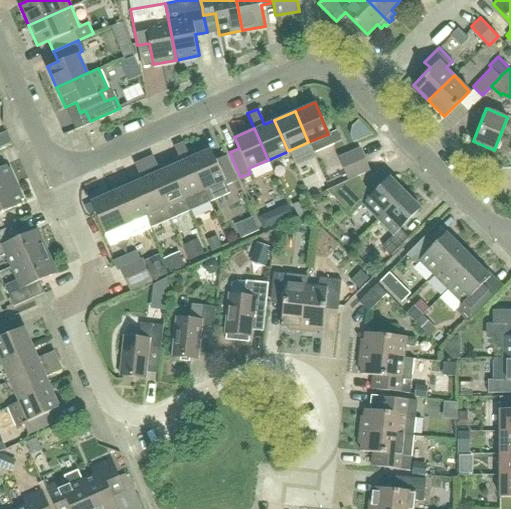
[(170,165),(189,209),(208,200),(190,157),(183,141),(173,145),(180,161),(170,165)]
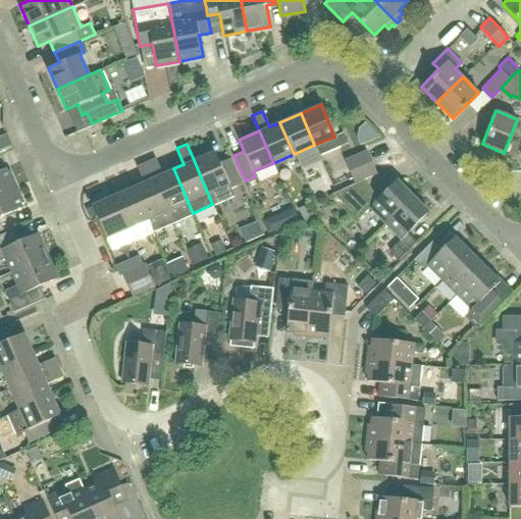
[(376,171),(366,150),(345,159),(354,182),(376,171)]
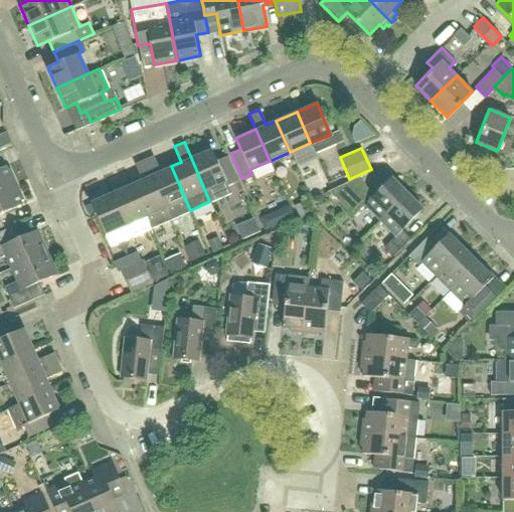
[(230,192),(226,184),(236,180),(225,155),(215,159),(211,149),(191,158),(209,201),(230,192)]
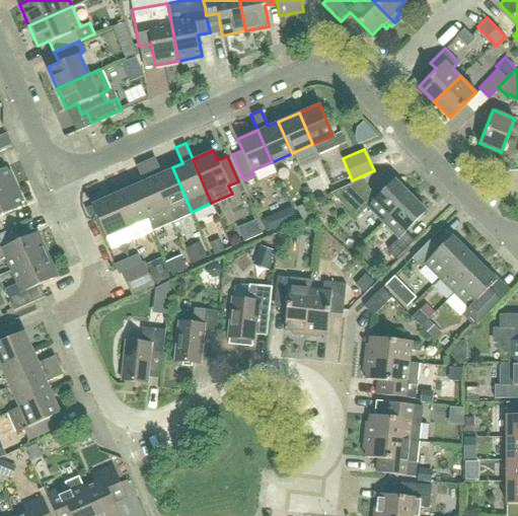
[(155,157),(146,161),(171,220),(192,212),(172,167),(162,172),(155,157)]
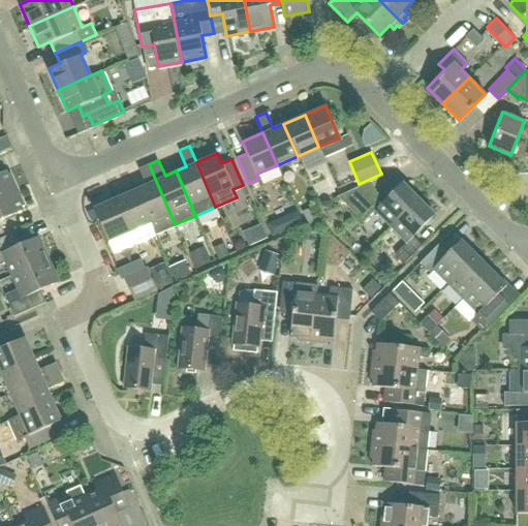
[(147,184),(135,189),(154,234),(175,224),(149,164),(140,168),(147,184)]
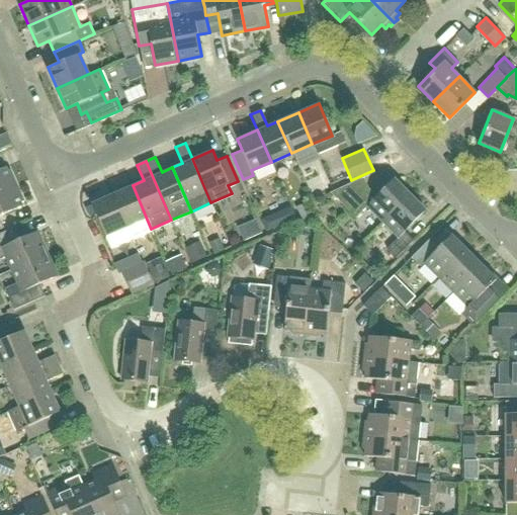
[(0,191),(16,184),(9,168),(6,169),(5,166),(0,168),(0,191)]
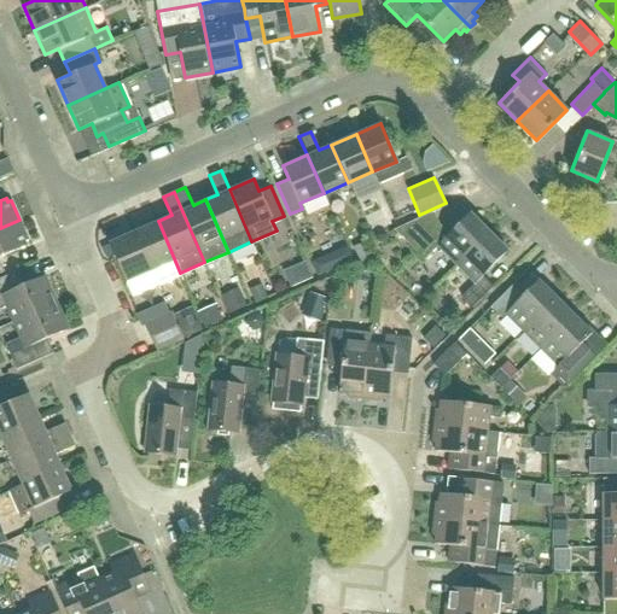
[(444,237),(435,227),(438,223),(434,210),(393,228),(424,258),(437,245),(455,263),(488,231),(469,212),(444,237)]
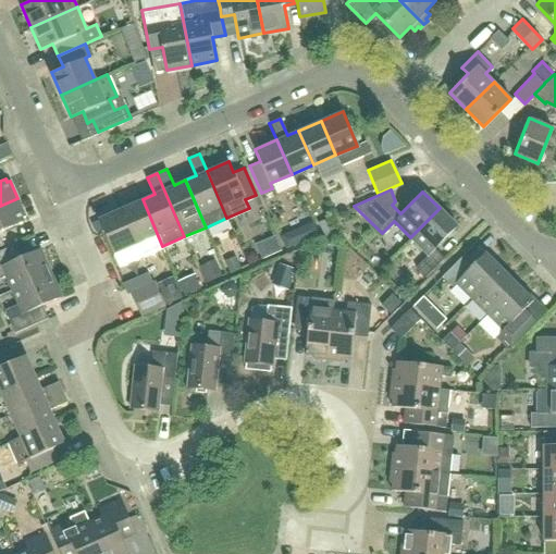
[(17,198),(0,206),(0,245),(3,244),(0,235),(0,231),(24,220),(22,217),(25,216),(17,198)]
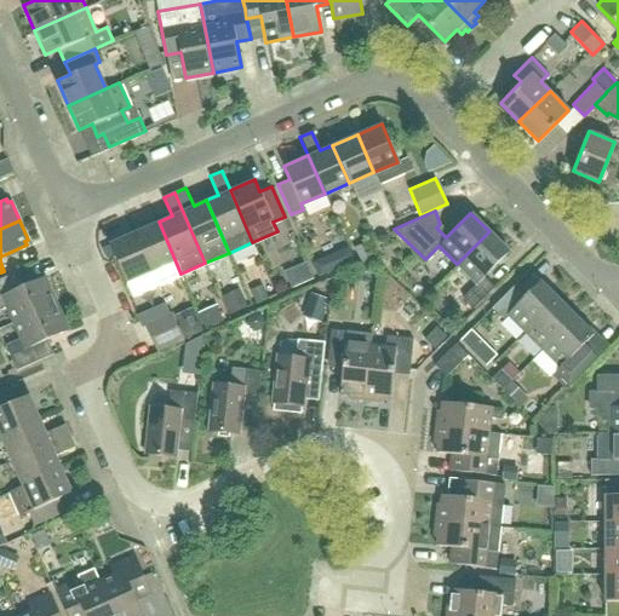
[(159,222),(135,232),(158,283),(181,274),(159,222)]
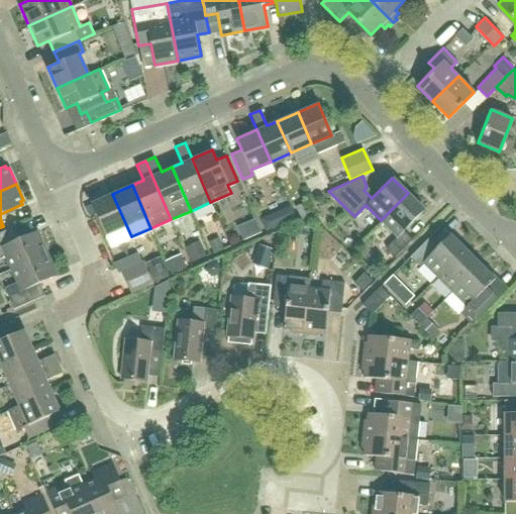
[(408,193),(381,220),(396,236),(385,247),(394,257),(412,238),(403,229),(424,209),(408,193)]
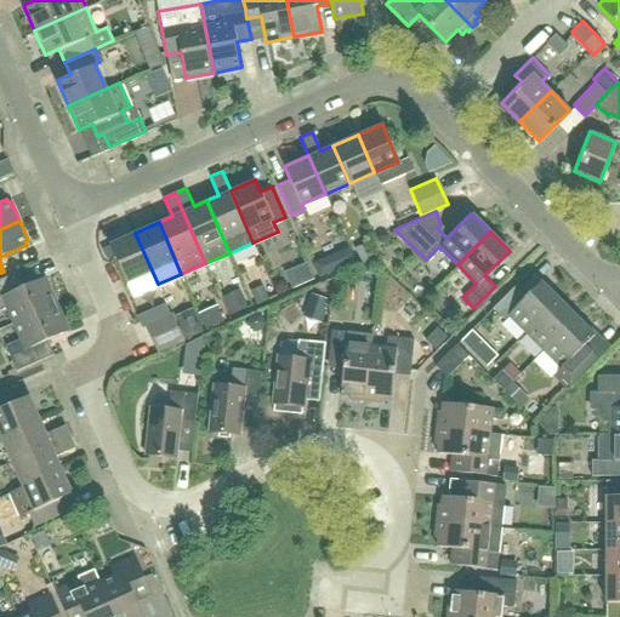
[(111,243),(128,280),(134,295),(158,284),(135,233),(111,243)]
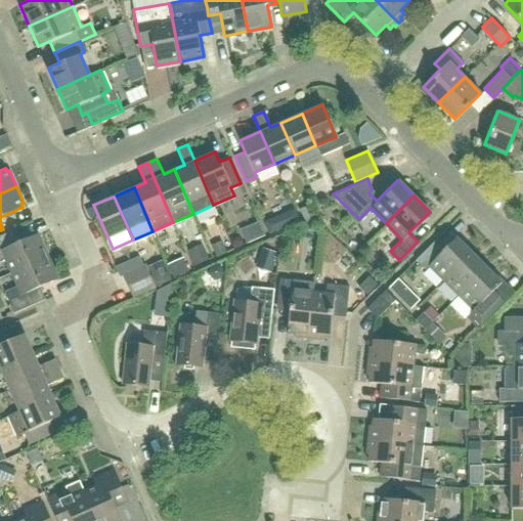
[(0,260),(5,258),(11,271),(47,256),(37,233),(14,244),(9,231),(0,234),(0,260)]
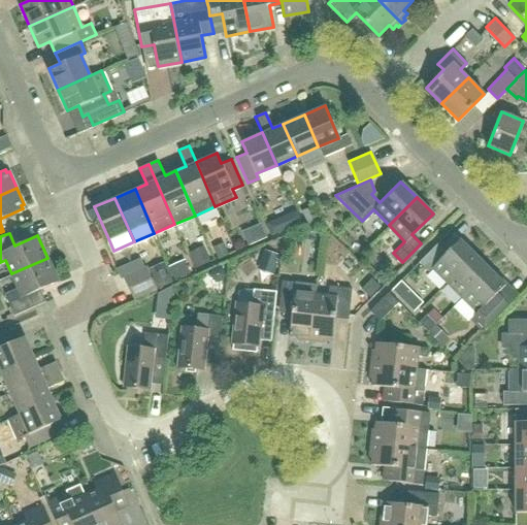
[(437,242),(419,261),(428,270),(431,267),(446,282),(474,254),(459,238),(446,252),(437,242)]
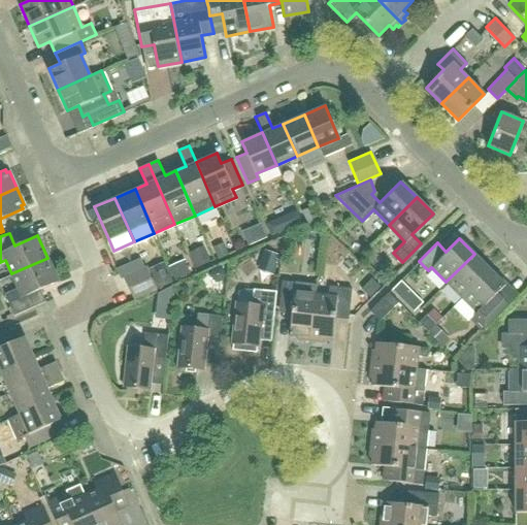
[(489,268),(474,254),(446,282),(461,297),(489,268)]
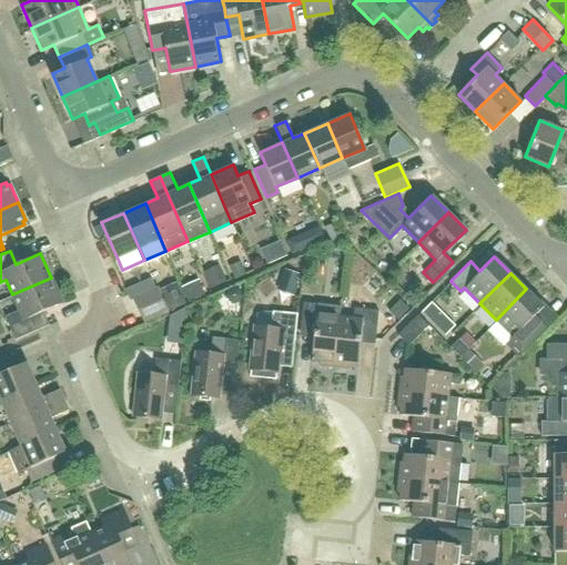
[(4,314),(9,324),(14,339),(43,326),(37,312),(61,302),(51,278),(12,294),(19,309),(4,314)]
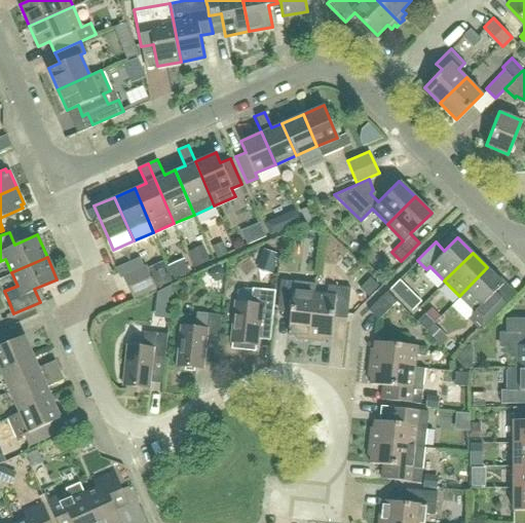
[(146,266),(124,275),(133,296),(154,288),(146,266)]
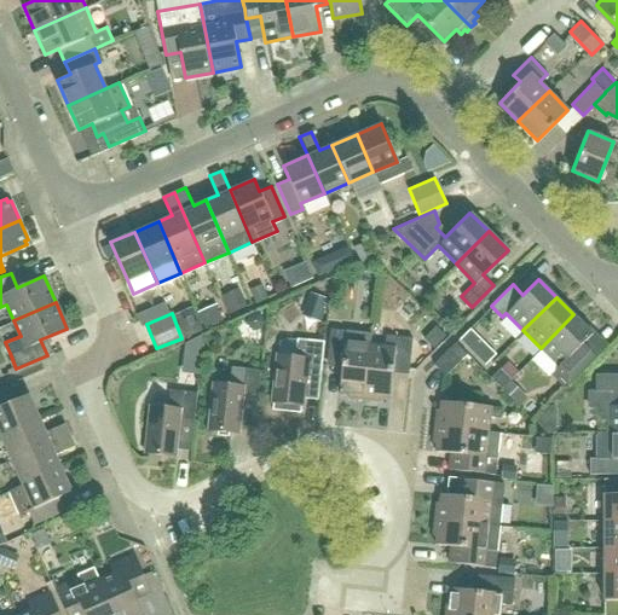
[(591,332),(573,314),(541,348),(558,365),(554,369),(565,379),(593,353),(582,342),(591,332)]
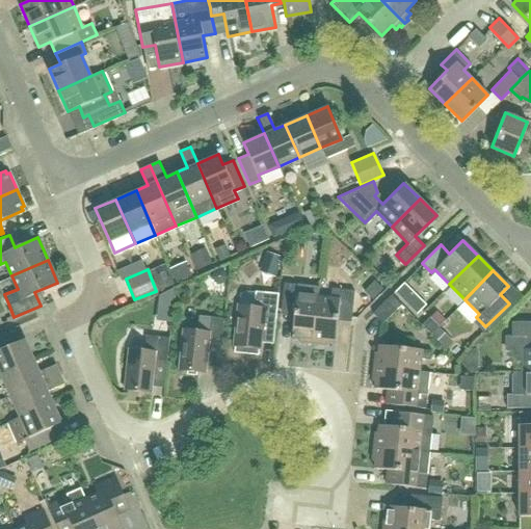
[(313,341),(318,295),(306,293),(307,284),(284,282),(281,308),(294,310),(291,336),(298,337),(298,340),(313,341)]
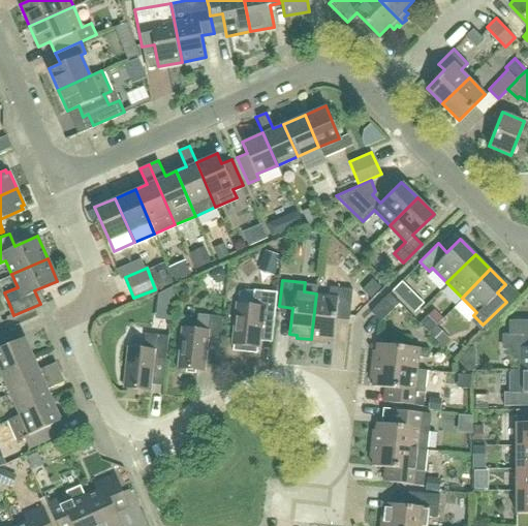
[(406,280),(397,289),(417,310),(427,302),(406,280)]
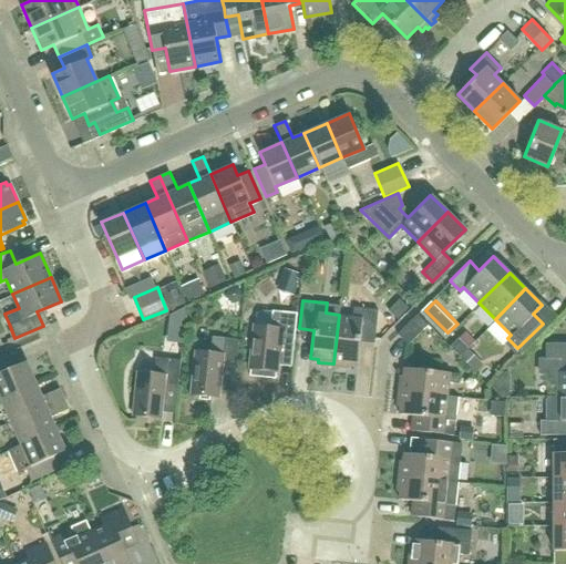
[(339,315),(333,363),(348,366),(349,362),(357,363),(360,335),(374,337),(378,308),(352,306),(351,316),(339,315)]
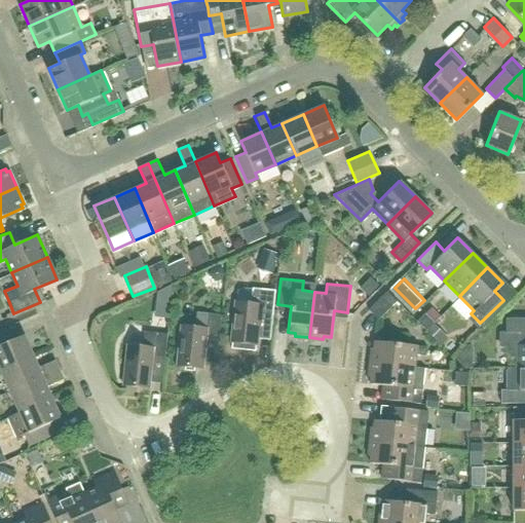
[(230,341),(231,341),(231,347),(255,350),(255,343),(257,343),(260,312),(272,314),(274,289),(241,286),(237,289),(235,301),(234,301),(230,341)]
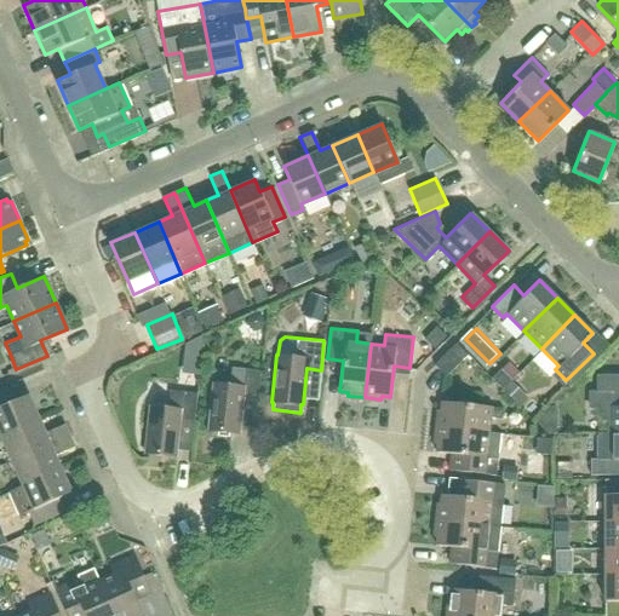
[(468,353),(456,341),(434,363),(446,375),(468,353)]
